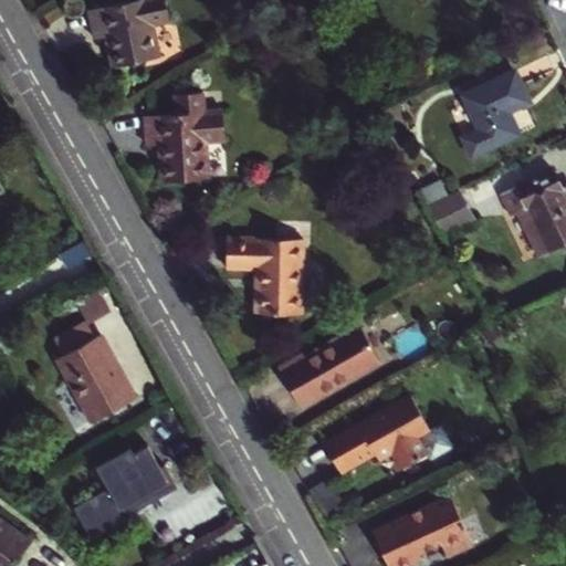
[(165,0),(134,0),(88,10),(95,39),(107,37),(114,66),(160,56),(153,23),(170,20),(165,0)]
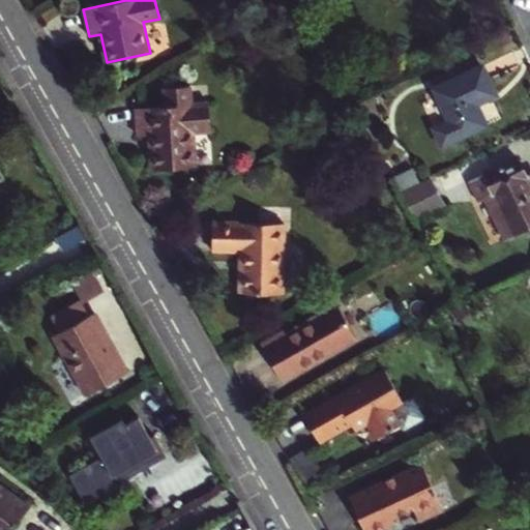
[(495,93),(481,65),(434,88),(449,121),(435,128),(443,145),(487,125),(476,102),(495,93)]
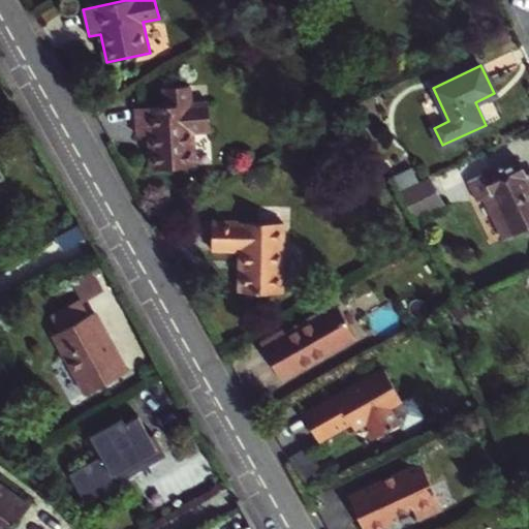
[(166,102),(135,104),(136,133),(150,133),(152,166),(194,164),(192,131),(211,130),(210,101),(193,102),(192,85),(165,86),(166,102)]
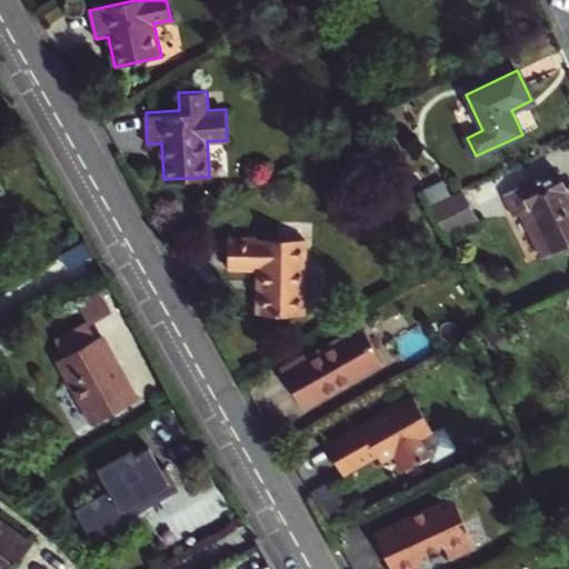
[(556,171),(501,197),(511,217),(522,211),(542,253),(568,240),(568,189),(565,191),(556,171)]
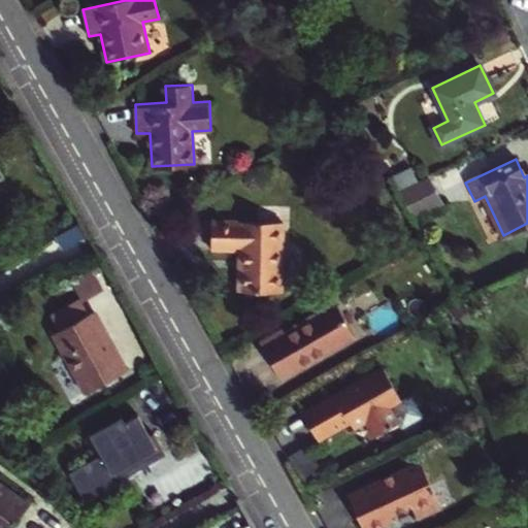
[(410,166),(392,175),(400,190),(419,180),(410,166)]
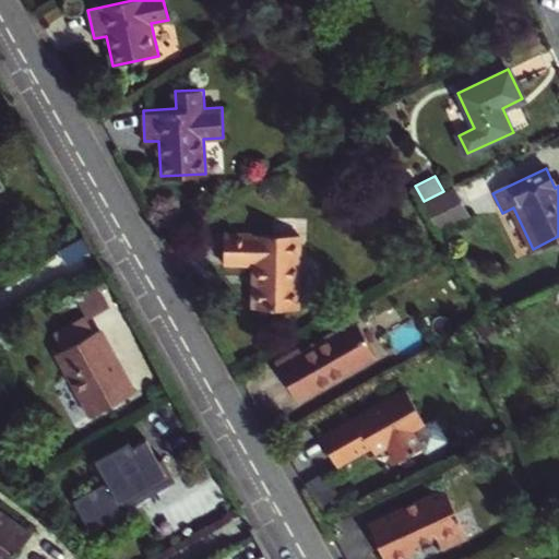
[(453,187),(443,191),(424,201),(439,232),(468,216),(453,187)]
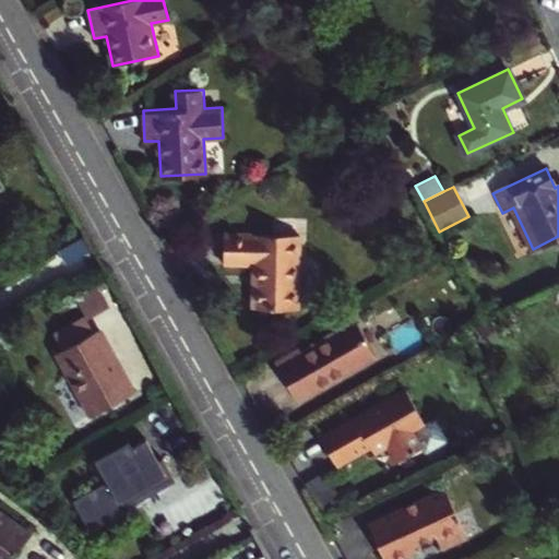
[(85,235),(59,250),(68,264),(94,250),(85,235)]
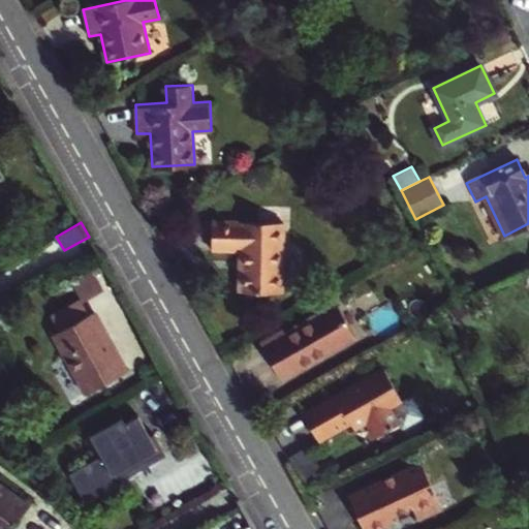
[(284,223),(212,222),(212,251),(241,252),(241,290),(247,291),(247,298),(257,298),(258,291),(283,291),(284,223)]
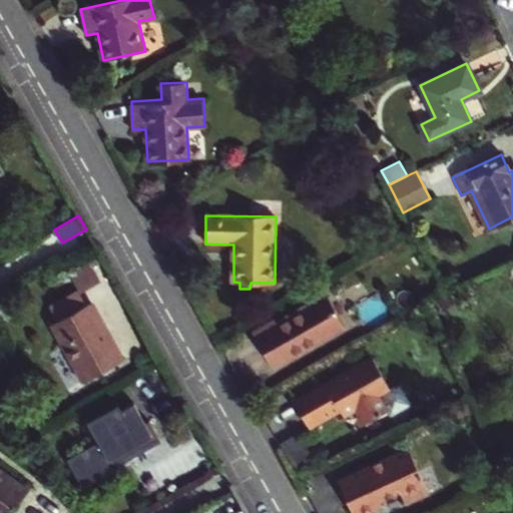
[(77,288),(49,304),(58,320),(53,323),(84,381),(122,359),(91,302),(86,304),(77,288)]
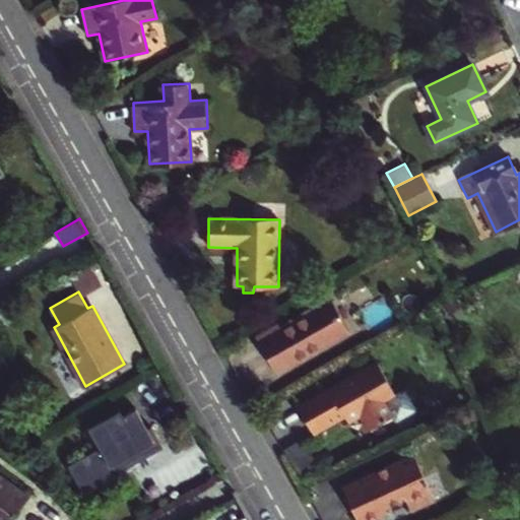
[(282,324),(256,338),(276,374),(349,332),(331,300),(283,326),(282,324)]
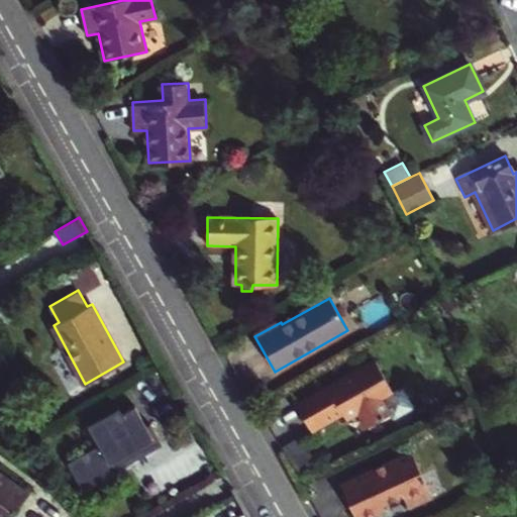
[(375,359),(297,404),(311,429),(342,412),(346,419),(358,412),(368,427),(391,414),(394,420),(411,410),(399,389),(393,392),(375,359)]
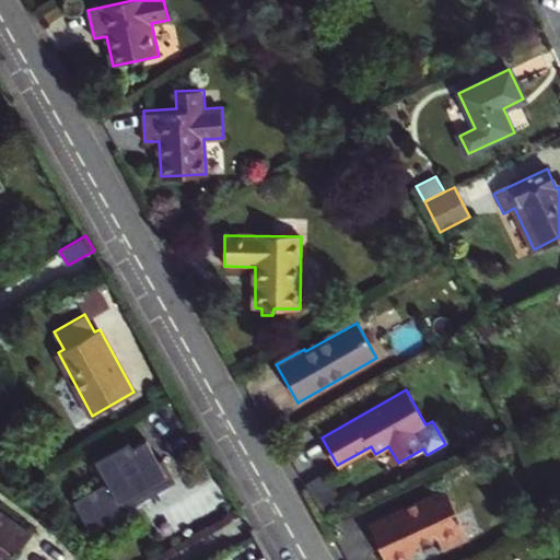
[(129,438),(91,458),(104,481),(63,503),(81,536),(173,486),(160,463),(152,467),(140,443),(135,446),(129,438)]
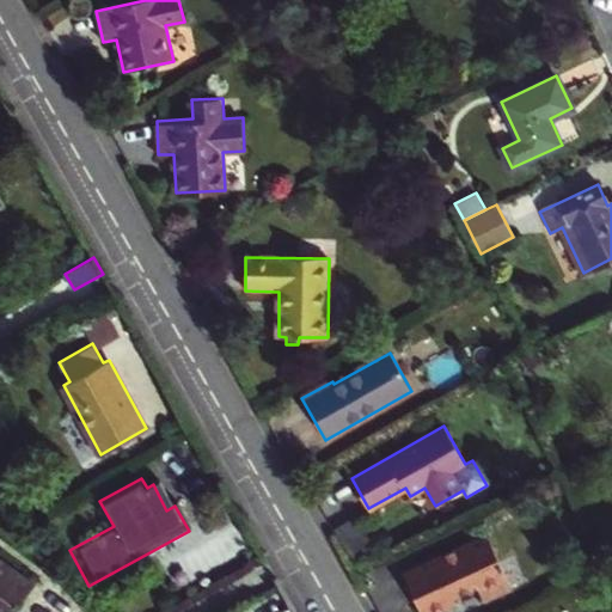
[(488,533),(404,573),(422,611),(441,611),(457,605),(454,598),(477,587),(484,601),(514,587),(488,533)]
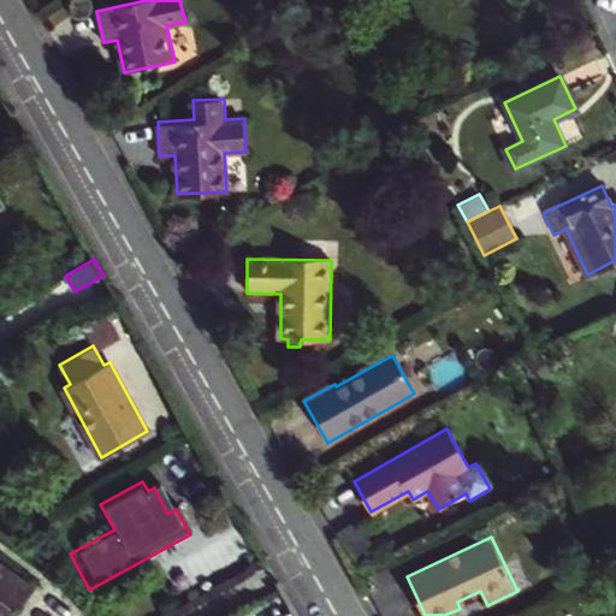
[(11,615),(33,586),(0,561),(0,615),(11,615)]
